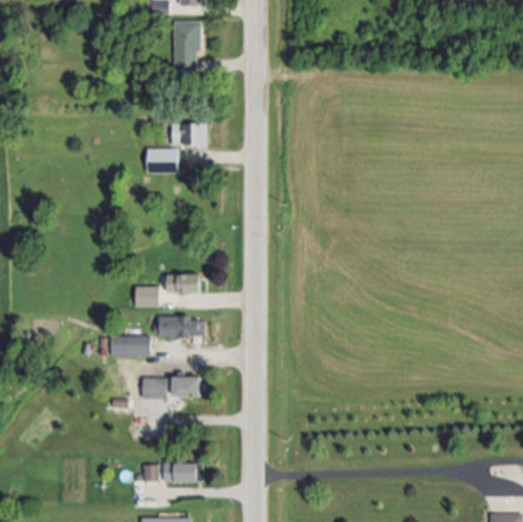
[(199,19),(200,81),(172,81),(172,21),(199,19)]
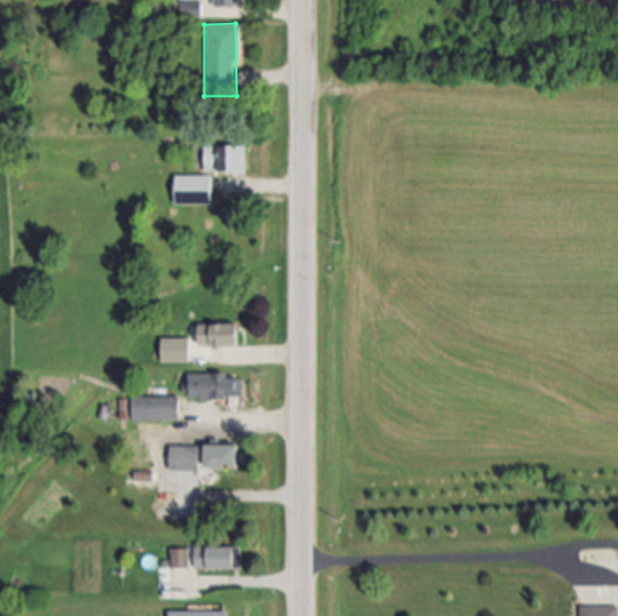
[(240,151),(240,170),(217,170),(217,151),(240,151)]
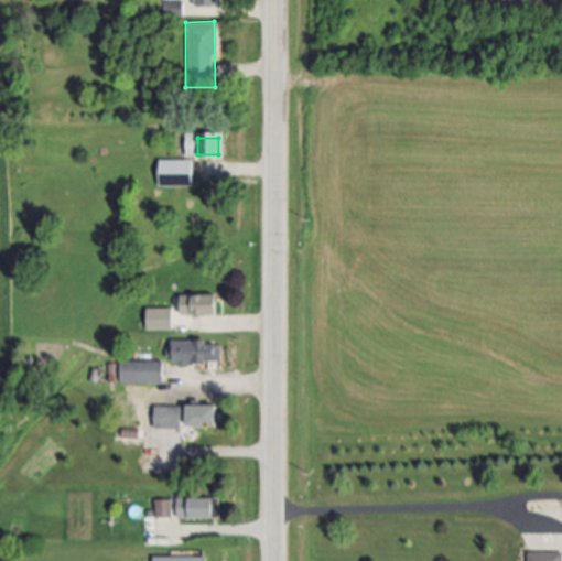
[(191,185),(157,185),(157,159),(191,159),(191,185)]
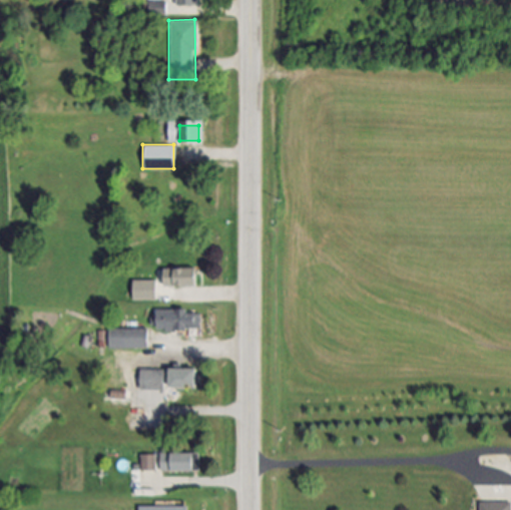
[(163,286),(163,268),(195,268),(195,286),(163,286)]
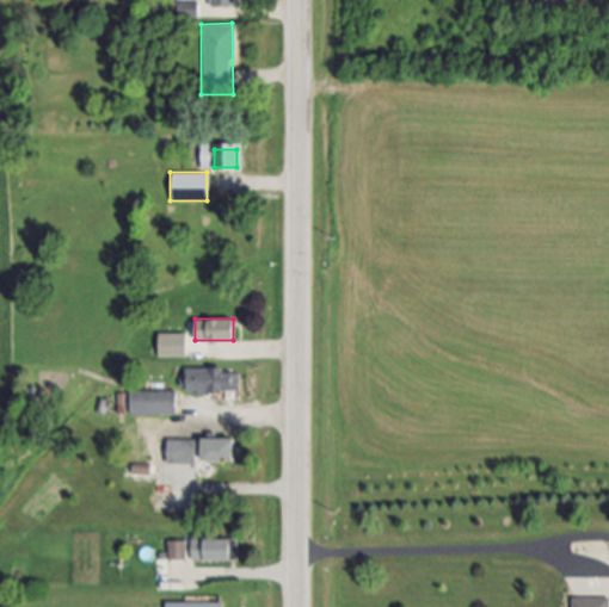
[(161,355),(188,354),(188,332),(160,332),(161,355)]
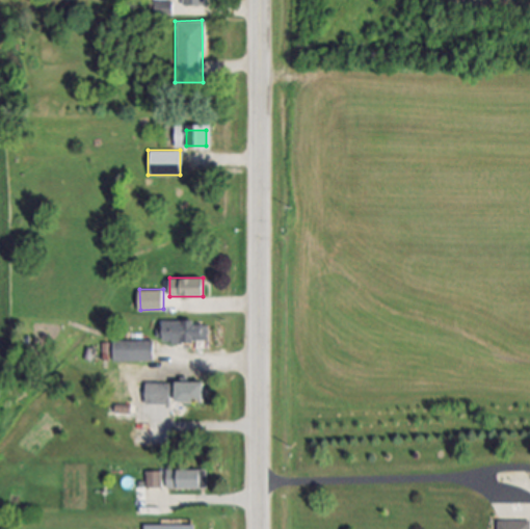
[(162,320),(203,320),(203,344),(162,344),(162,320)]
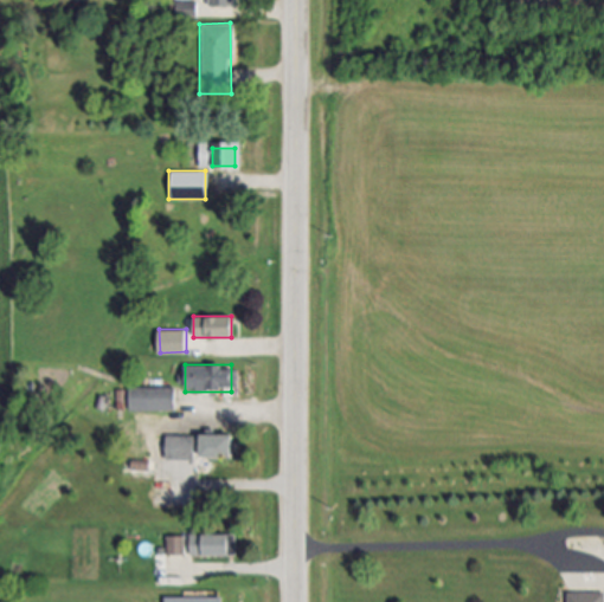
[(124,386),(174,386),(174,410),(124,410),(124,386)]
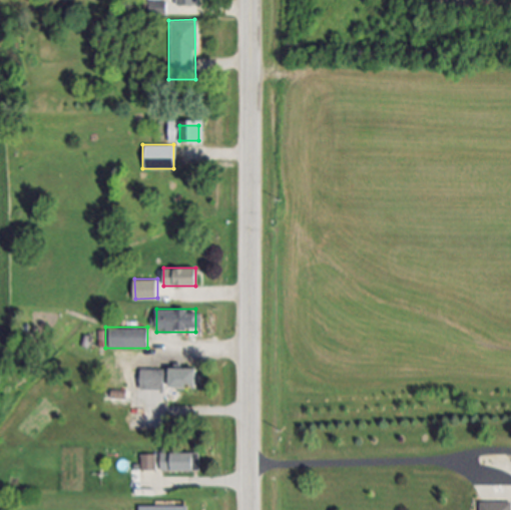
[(195,388),(167,388),(167,368),(195,368),(195,388)]
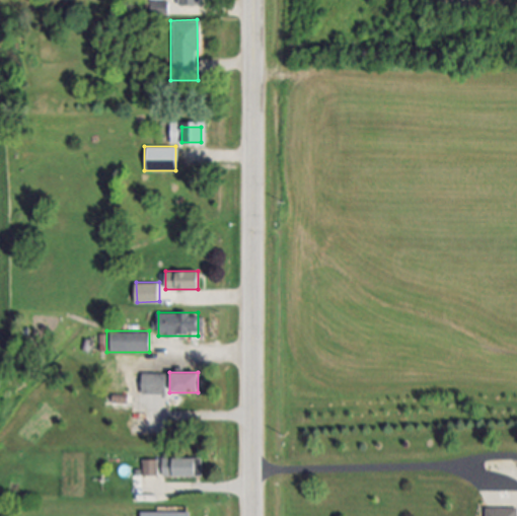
[(147,391),(146,376),(163,374),(164,389),(147,391)]
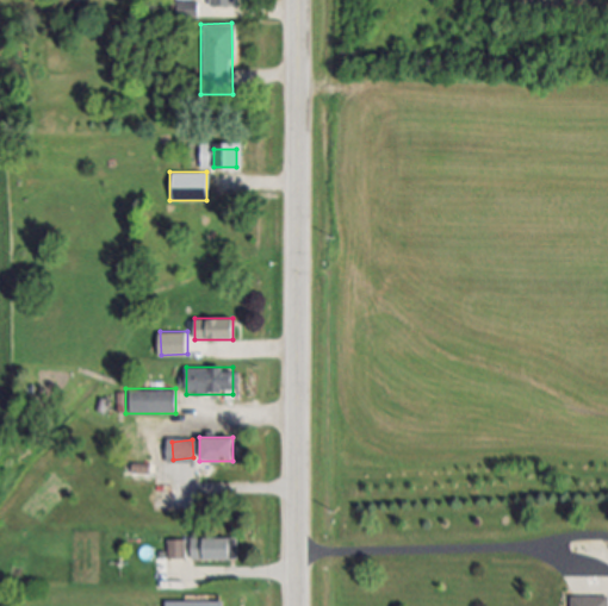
[(184,542),(180,548),(185,550),(178,561),(163,551),(174,536),(184,542)]
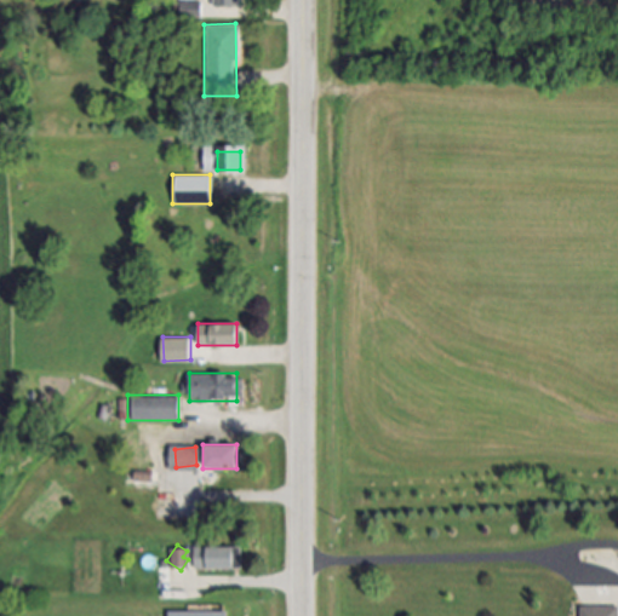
[(234,569),(193,569),(194,546),(234,546),(234,569)]
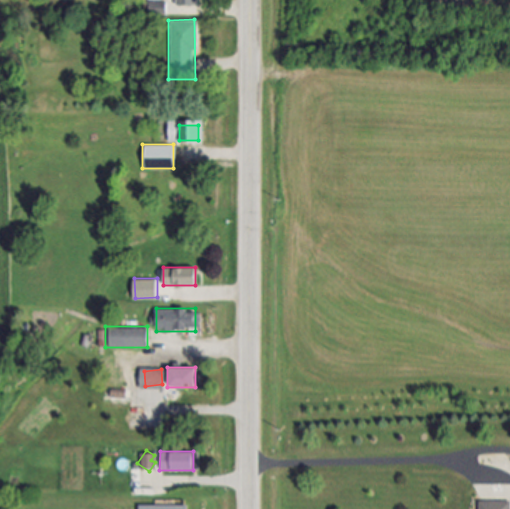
[(509,500),(509,454),(509,508),(479,508),(479,500),(509,500)]
